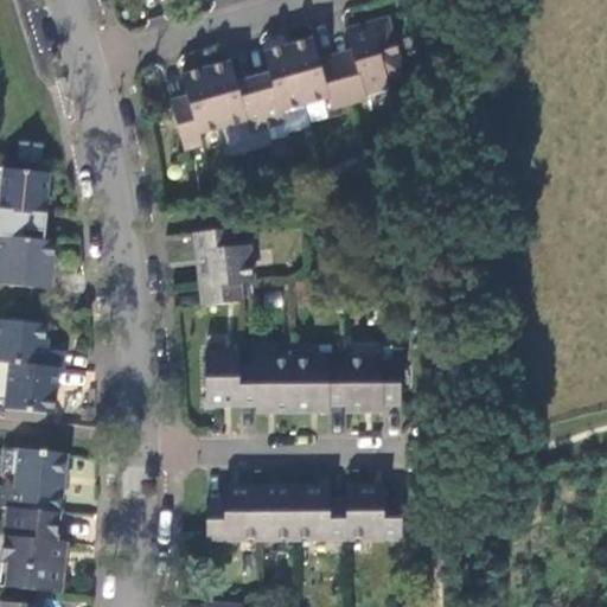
[(346,29),(351,49),(355,58),(337,64),(349,104),(366,100),(366,95),(390,88),(389,82),(404,77),(388,17),(346,29)]
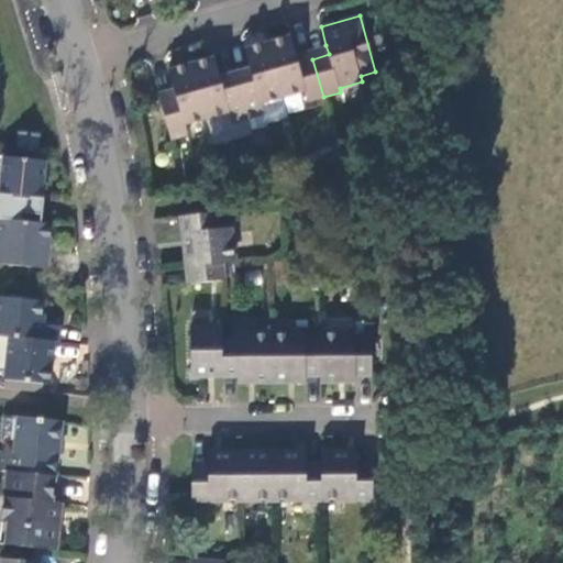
[(323,97),(312,59),(299,62),(296,54),(291,35),(269,41),(284,97),(305,91),(308,101),(323,97)]
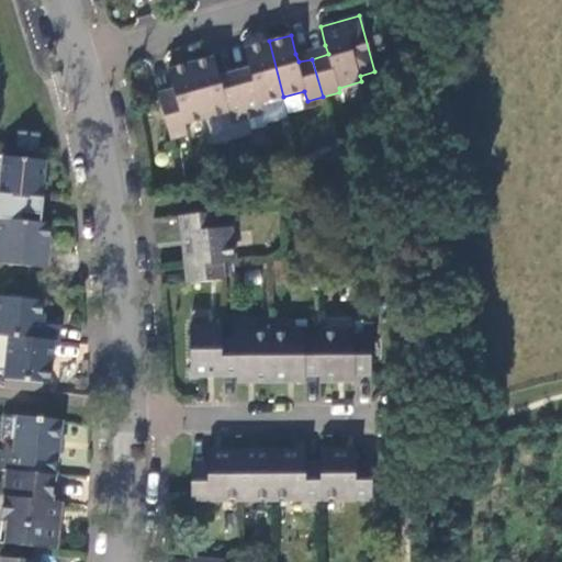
[(261,102),(283,97),(269,41),(245,47),(250,67),(253,76),(237,80),(248,117),(263,113),(261,102)]
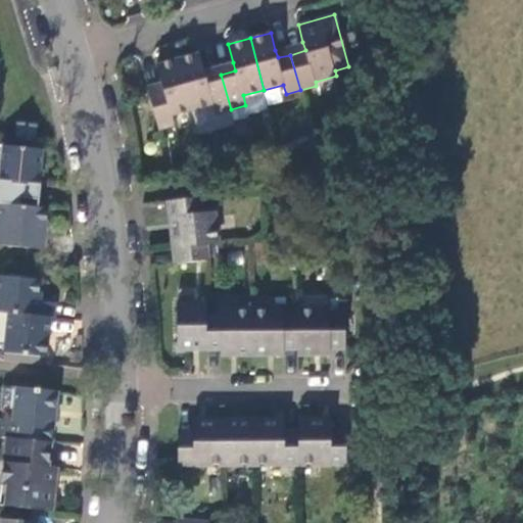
[(305,50),(302,42),(288,47),(290,55),(305,50)]
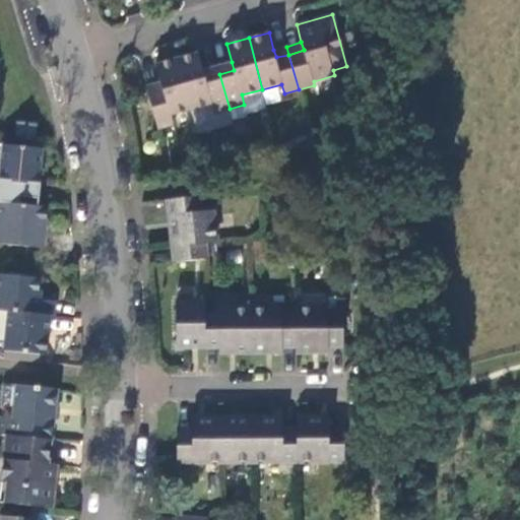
[(288,55),(286,47),(273,50),(276,57),(288,55)]
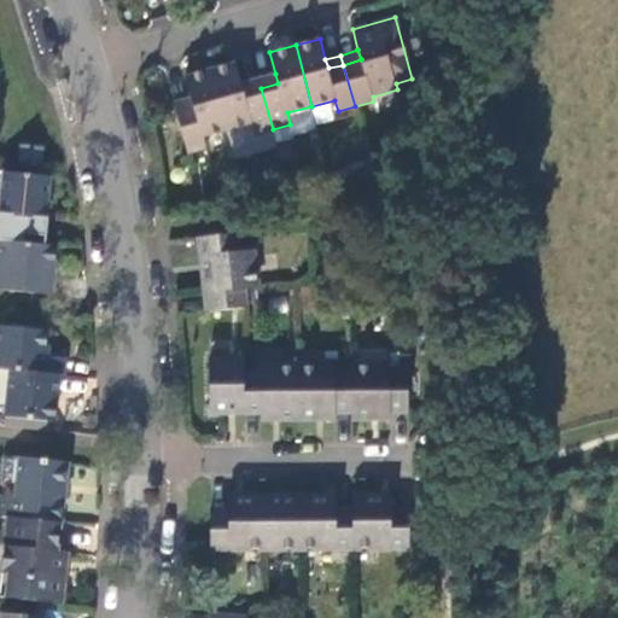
[(254,134),(273,129),(261,88),(244,92),(242,83),(237,62),(211,69),(227,129),(250,123),(254,134)]
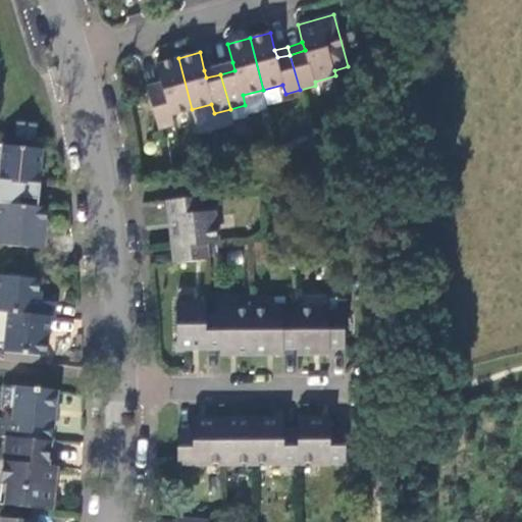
[(172,115),(192,109),(178,58),(157,64),(161,82),(163,90),(149,94),(159,129),(175,124),(172,115)]
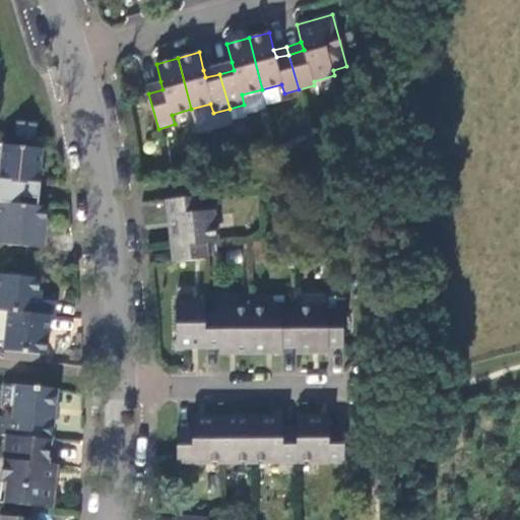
[(234,70),(232,62),(217,65),(219,74),(234,70)]
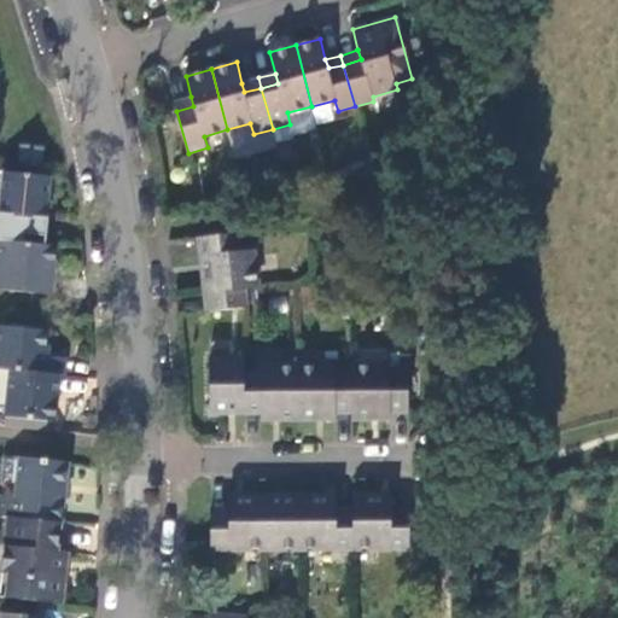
[(261,88),(258,77),(242,83),(244,92),(261,88)]
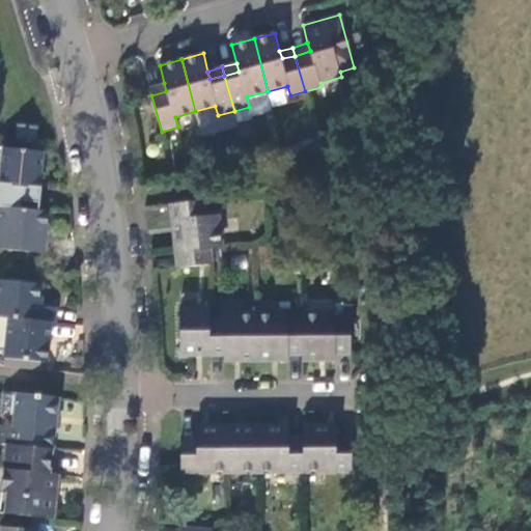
[(166,91),(164,83),(149,87),(151,95),(166,91)]
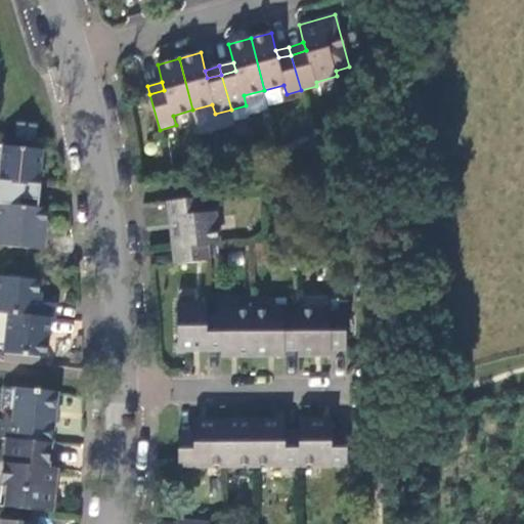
[(38,123),(16,121),(15,136),(36,138),(38,123)]
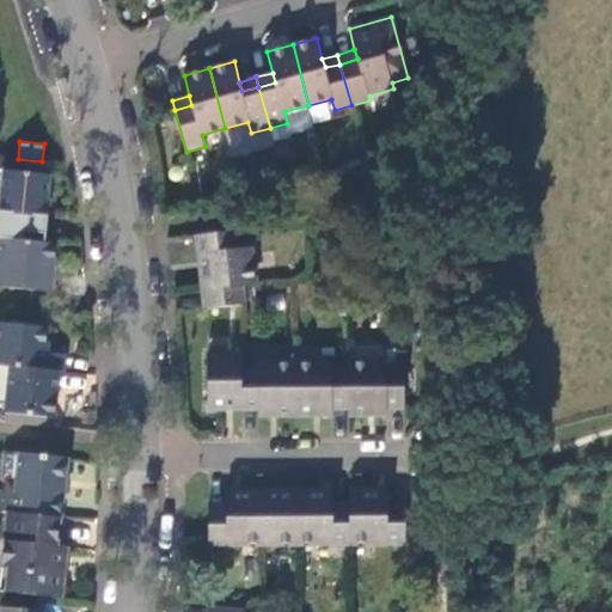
[(44,218),(49,175),(4,170),(0,207),(0,212),(8,214),(7,230),(46,233),(47,219),(44,218)]
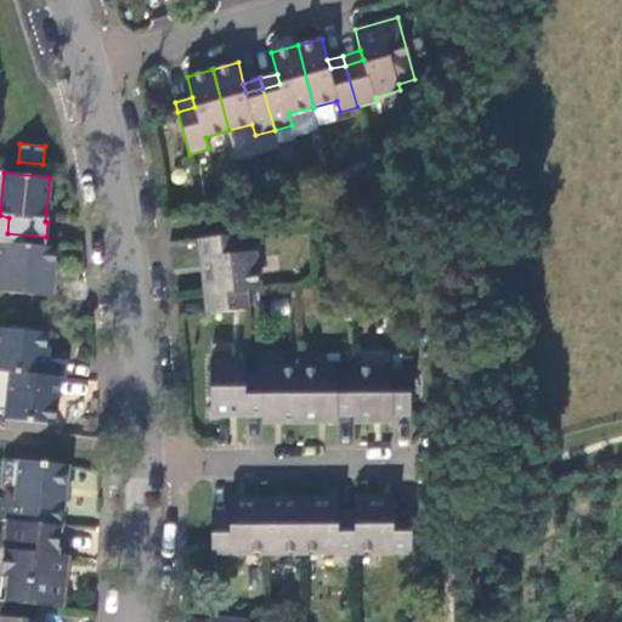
[(241,252),(238,233),(201,238),(209,312),(247,309),(246,292),(259,289),(254,250),(241,252)]
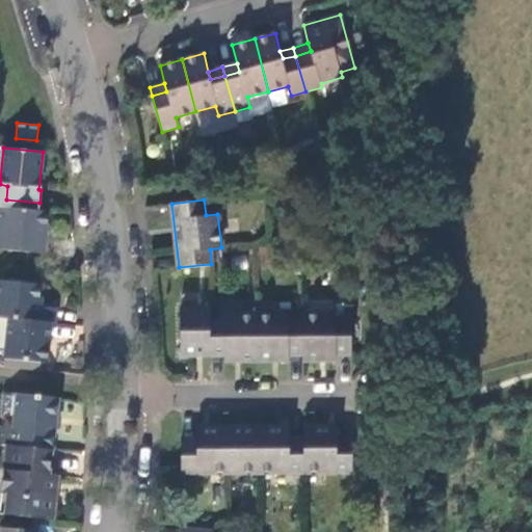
[(48,212),(0,207),(0,248),(44,254),(48,212)]
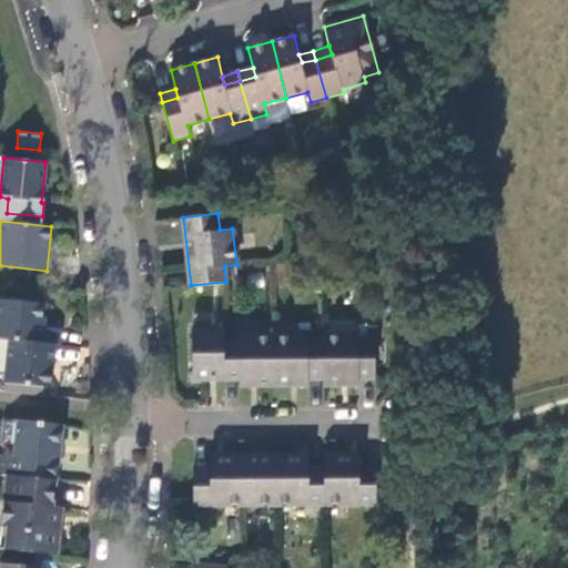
[(0,298),(0,338),(9,340),(54,345),(59,345),(60,328),(40,326),(42,303),(0,298)]
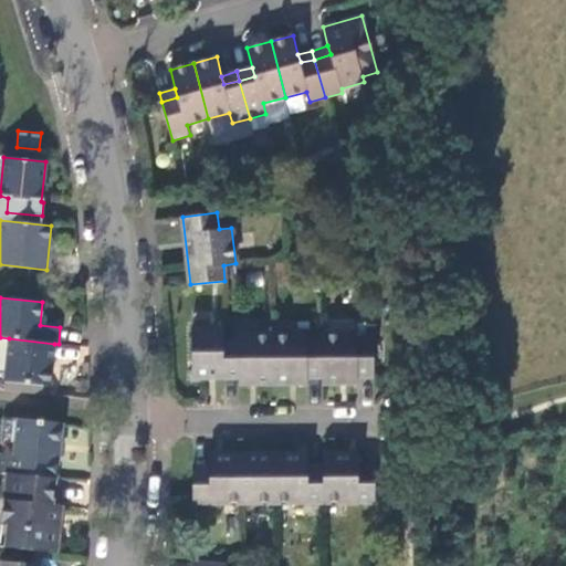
[(223,375),(222,342),(222,328),(191,328),(191,375),(223,375)]
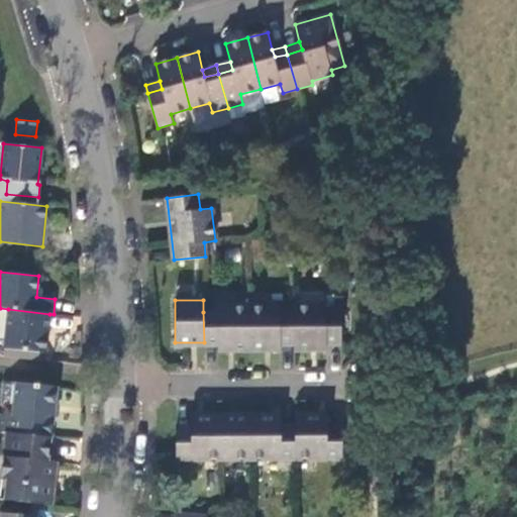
[(218,311),(203,312),(204,342),(218,342),(218,348),(249,348),(249,305),(217,306),(218,311)]
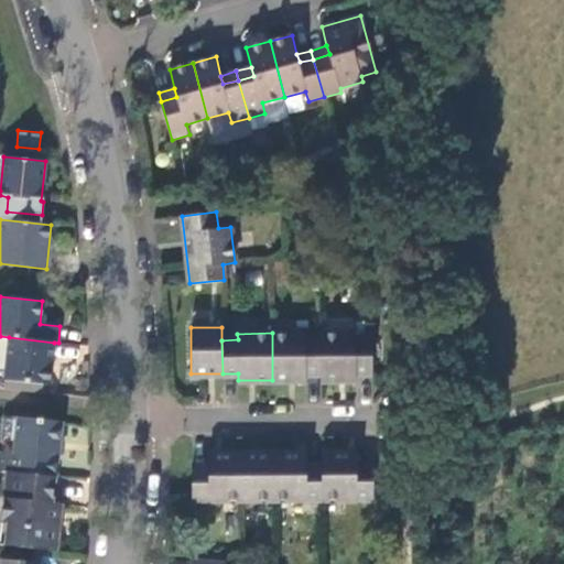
[(305,333),(272,333),(272,380),(305,380),(306,373),(320,373),(321,339),(305,339),(305,333)]
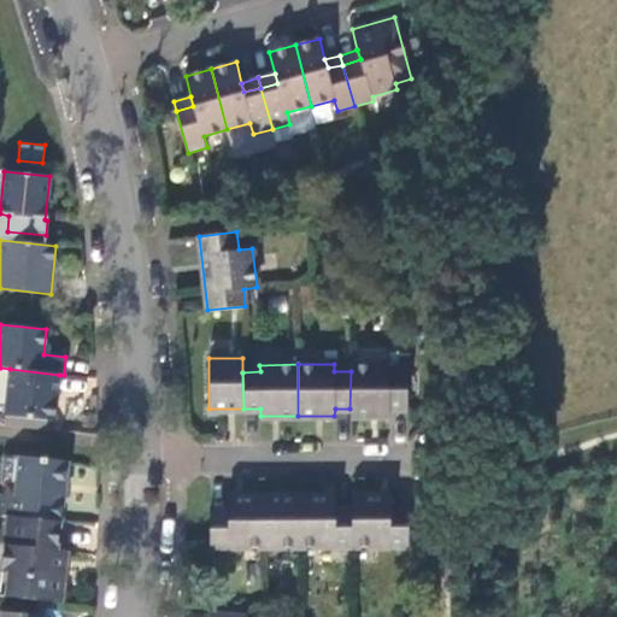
[(350,365),(351,371),(350,409),(351,416),(389,416),(389,409),(407,407),(406,371),(388,371),(388,364),(350,365)]
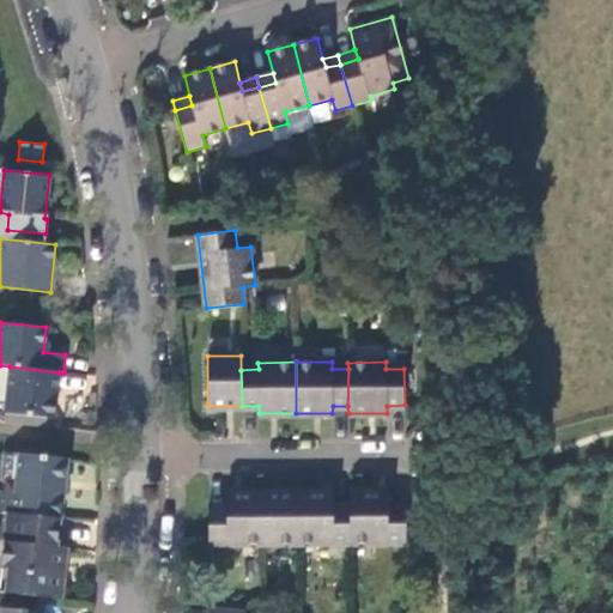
[(5,408),(4,422),(52,426),(53,417),(54,418),(59,372),(10,366),(5,408)]
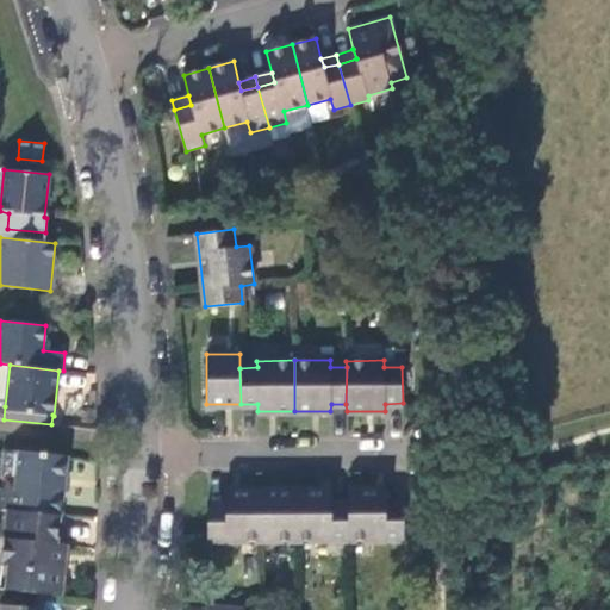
[(60,515),(67,455),(20,450),(16,490),(0,489),(0,491),(0,508),(7,509),(60,515)]
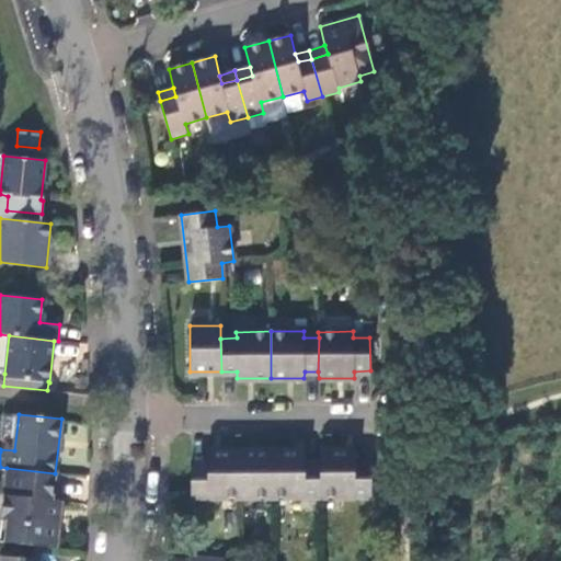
[(270,496),(270,449),(240,450),(241,496),(270,496)]
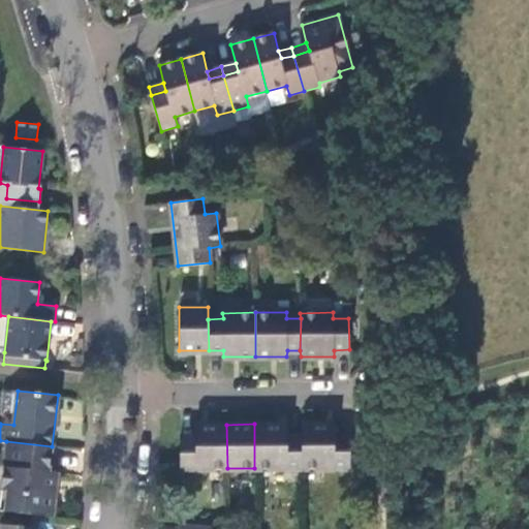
[(302,467),(302,436),(287,436),(287,424),(254,424),(254,468),(302,467)]
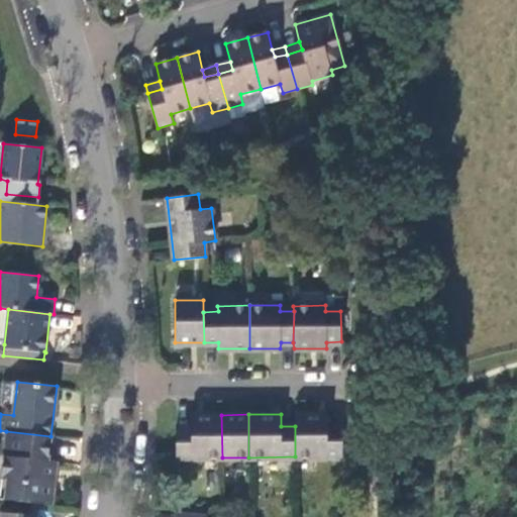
[(295,415),(295,426),(295,456),(341,456),(341,426),(326,426),(326,414),(295,415)]
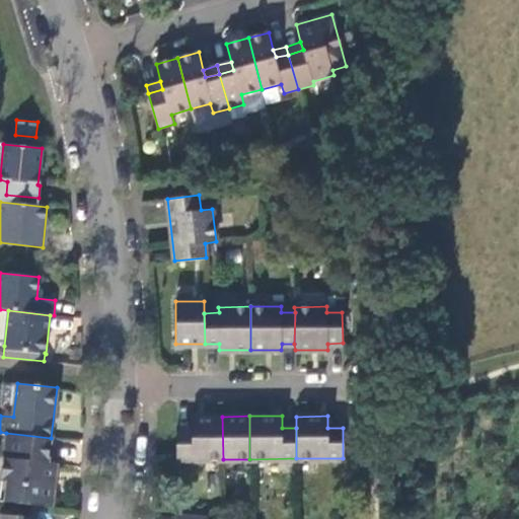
[(223,459),(222,417),(191,417),(192,428),(176,429),(176,459),(223,459)]
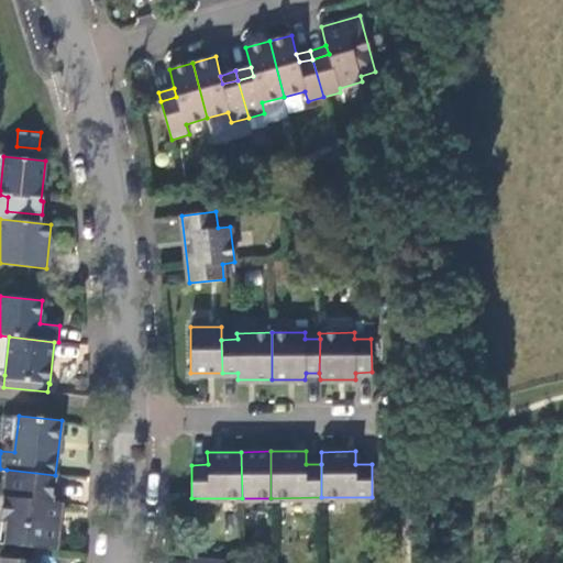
[(52,501),(55,475),(7,470),(1,519),(3,520),(0,543),(57,550),(62,503),(52,501)]
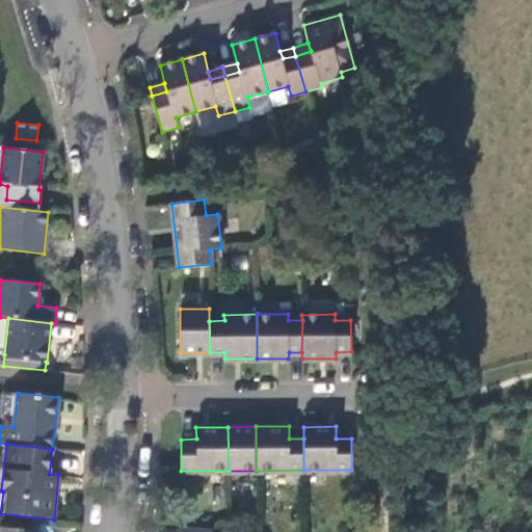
All buildings are outlined.
